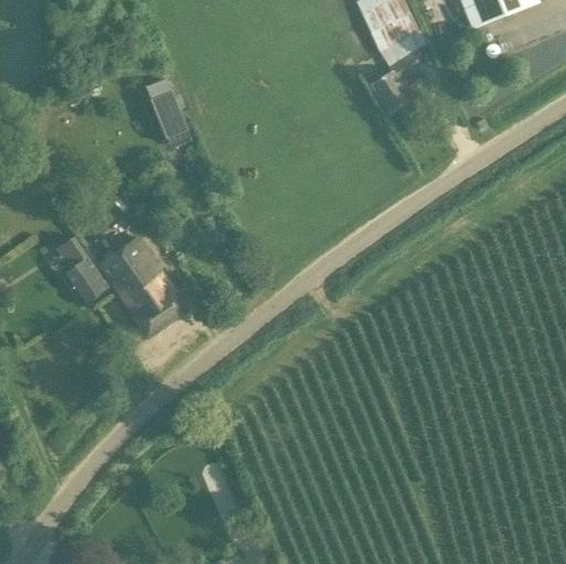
[(359,0),(357,1),(379,50),(419,30),(404,0),(359,0)]
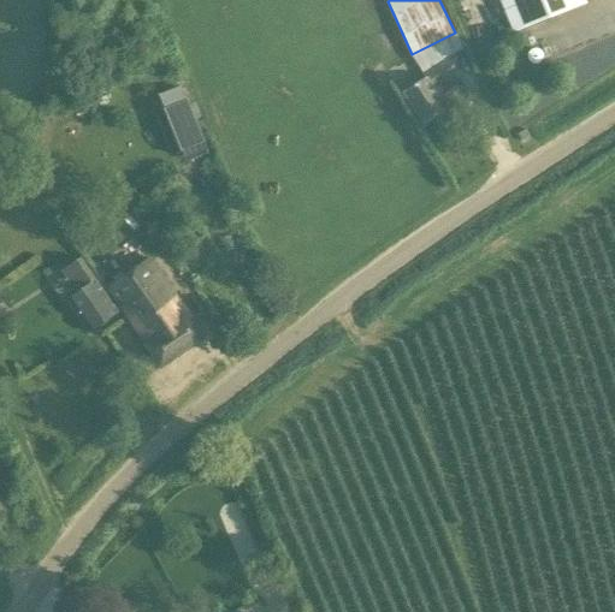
[(500,0),(513,29),(584,0),(500,0)]
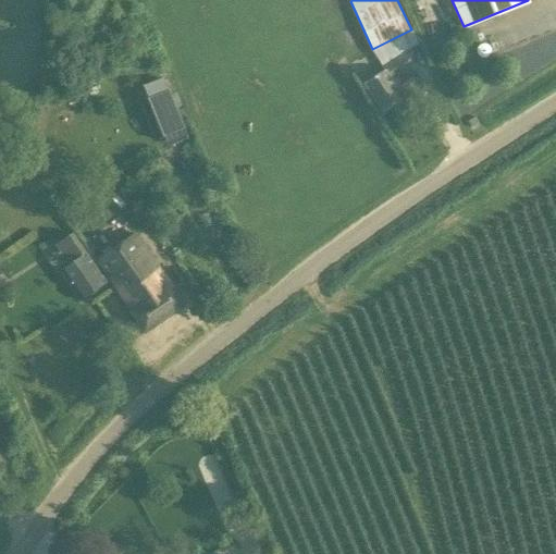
[(382,64),(385,69),(365,82),(382,109),(404,96),(392,78),(414,64),(405,50),(382,64)]
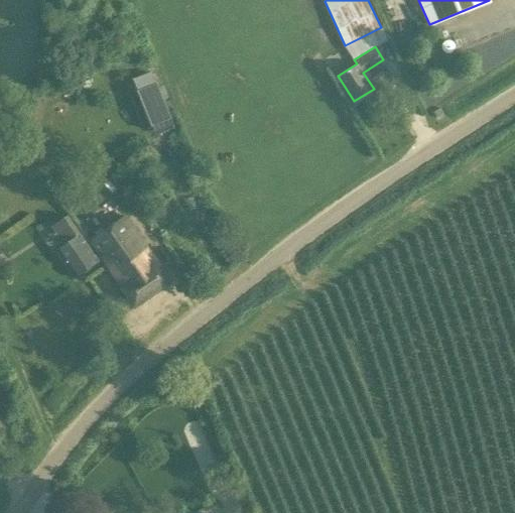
[(172,117),(161,88),(158,81),(130,92),(144,128),(172,117)]
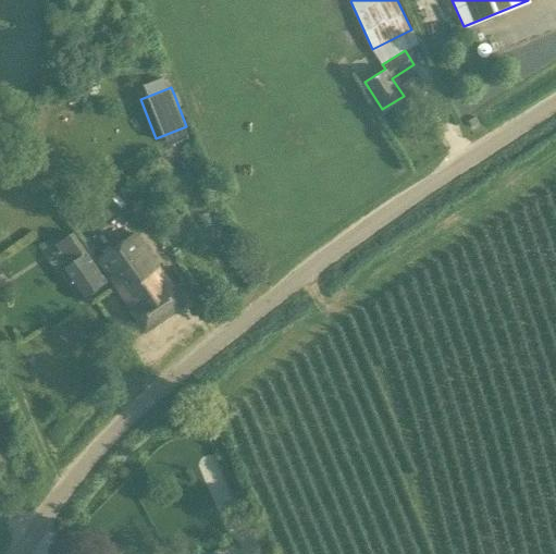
[(81,298),(106,281),(72,232),(56,243),(70,263),(60,269),(81,298)]
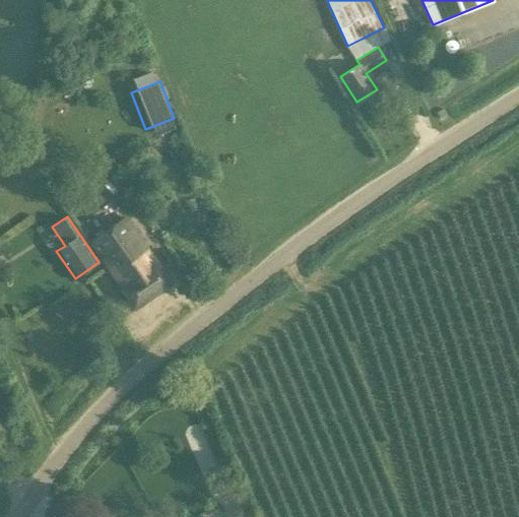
[(135,307),(172,281),(159,264),(158,264),(126,216),(90,241),(123,288),(123,289),(135,307)]
